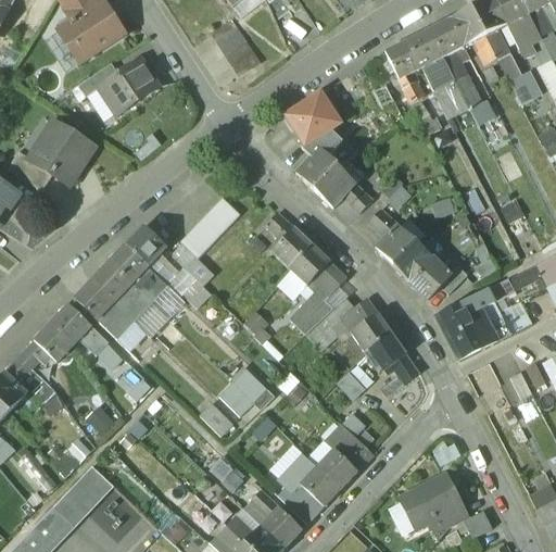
[(0,0),(0,7),(7,10),(11,0),(0,0)]
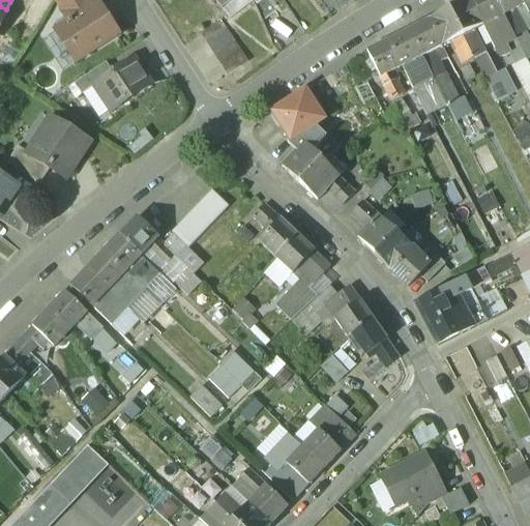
[(69,0),(61,5),(69,19),(95,1),(94,0),(69,0)]
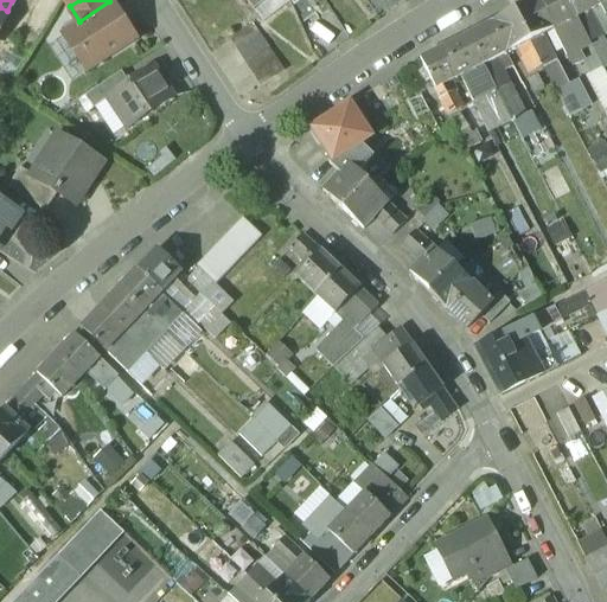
[(554,26),(541,0),(529,0),(515,7),(530,38),(554,26)]
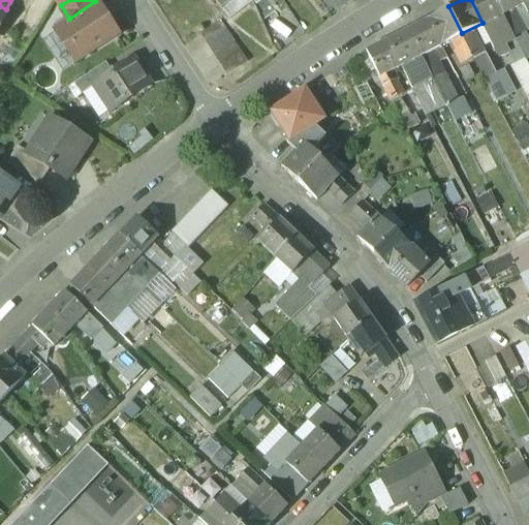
[(471,0),(483,23),(502,12),(496,0),(471,0)]
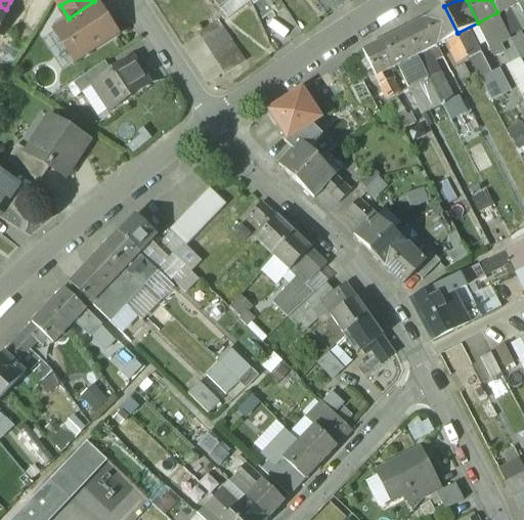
[(491,0),(497,12),(509,7),(518,2),(517,0),(491,0)]
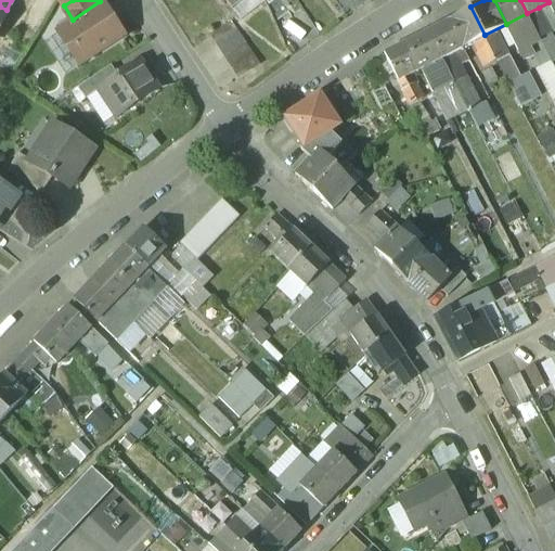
[(73,20),(59,28),(80,61),(121,33),(101,1),(100,1),(73,20)]
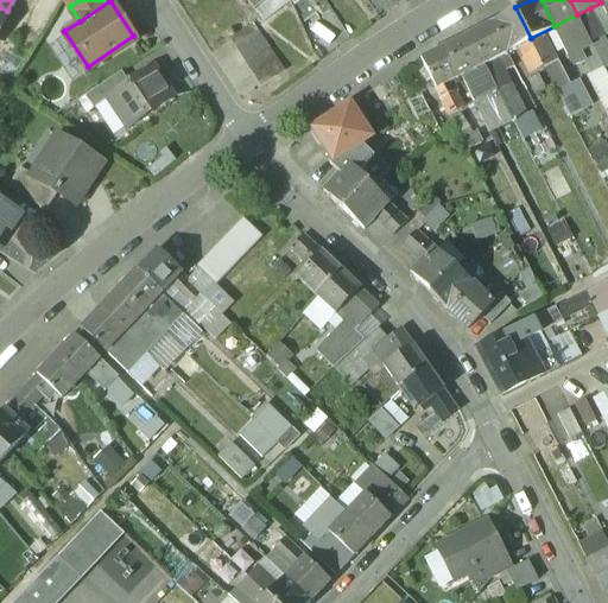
[(515,7),(492,20),(507,51),(517,45),(531,38),(515,7)]
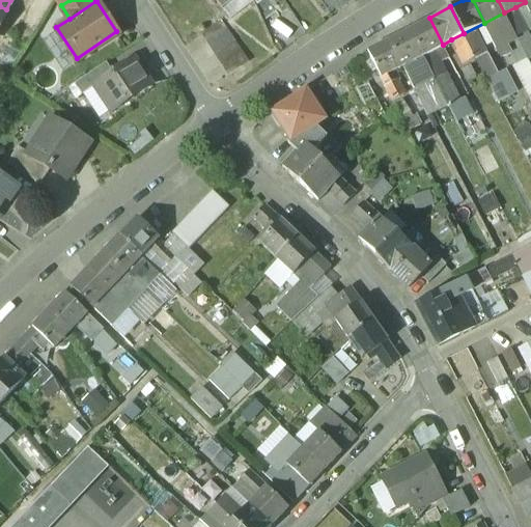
[(527,29),(515,7),(504,12),(515,35),(527,29)]
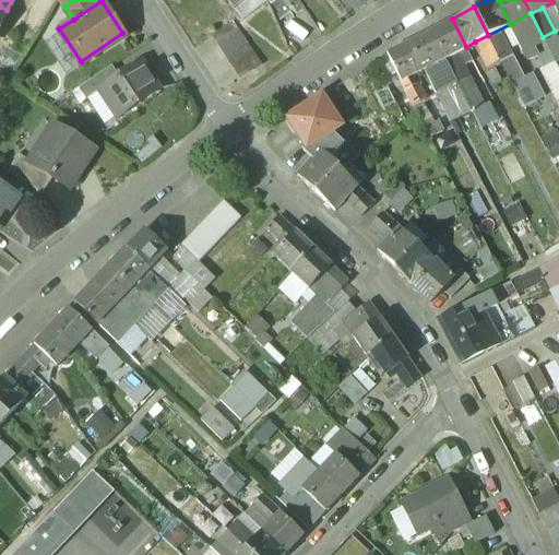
[(531,13),(510,24),(518,39),(523,49),(533,44),(544,38),(543,37),(531,13)]
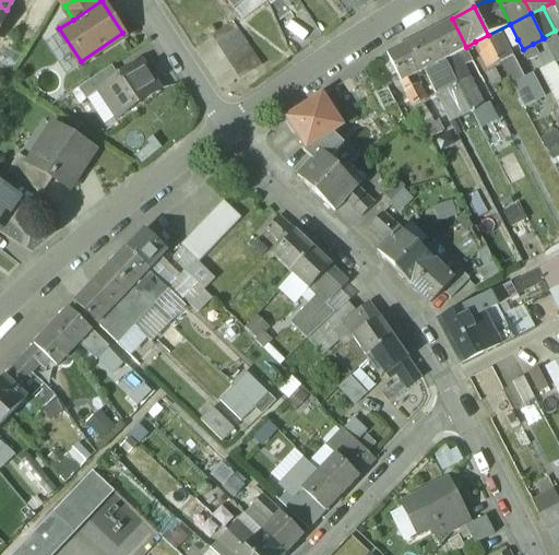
[(466,47),(452,19),(430,30),(445,58),(464,48),(466,47)]
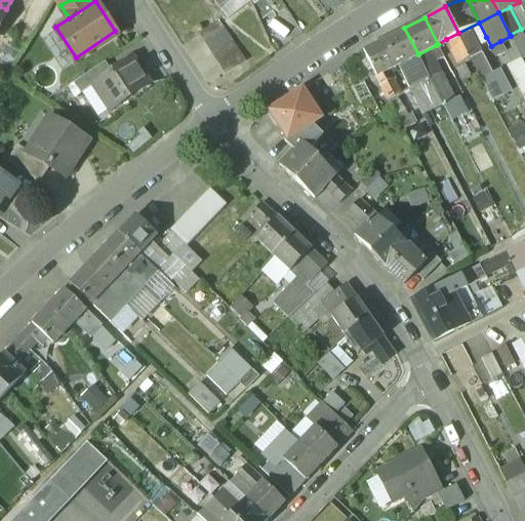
[(218,18),(199,31),(206,41),(226,29),(218,18)]
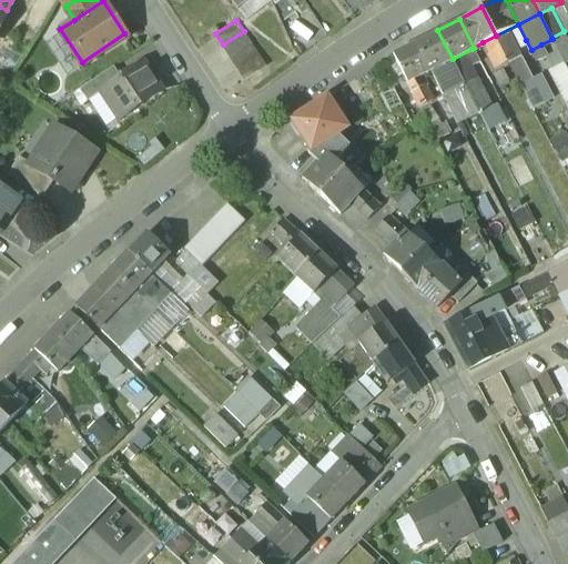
[(518,24),(496,36),(508,59),(519,53),(515,46),(526,40),(518,24)]
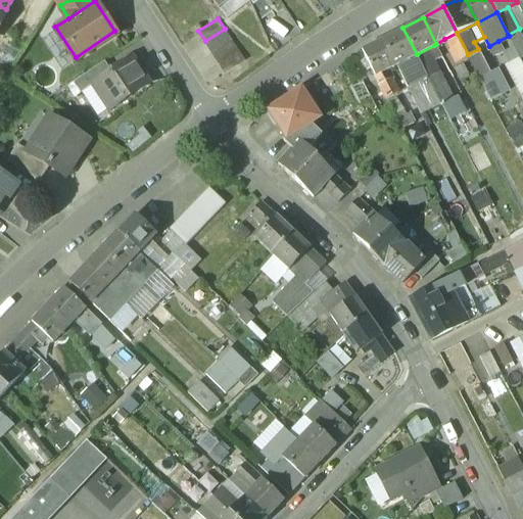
[(402,28),(383,38),(397,64),(406,60),(417,54),(402,28)]
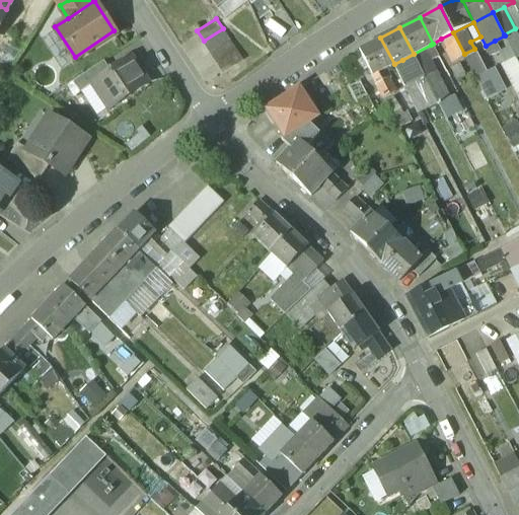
[(223,28),(204,41),(210,51),(229,39),(223,28)]
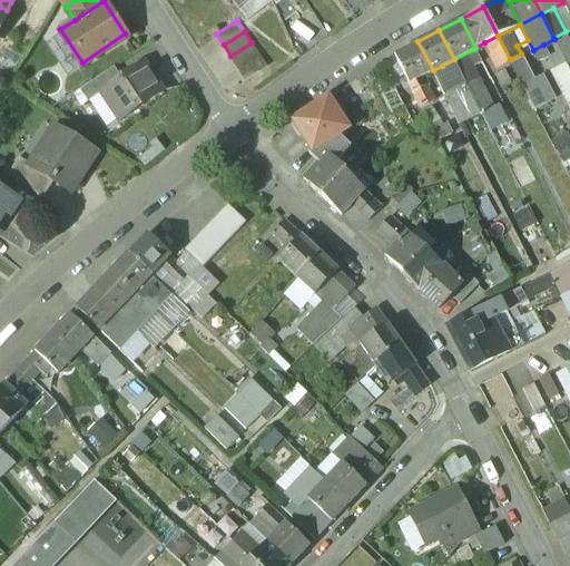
[(498,36),(484,42),(497,66),(510,59),(498,36)]
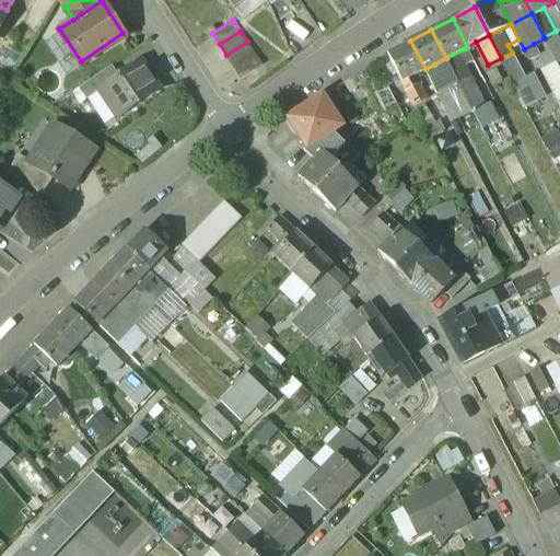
[(556,59),(545,38),(534,44),(545,66),(556,59)]
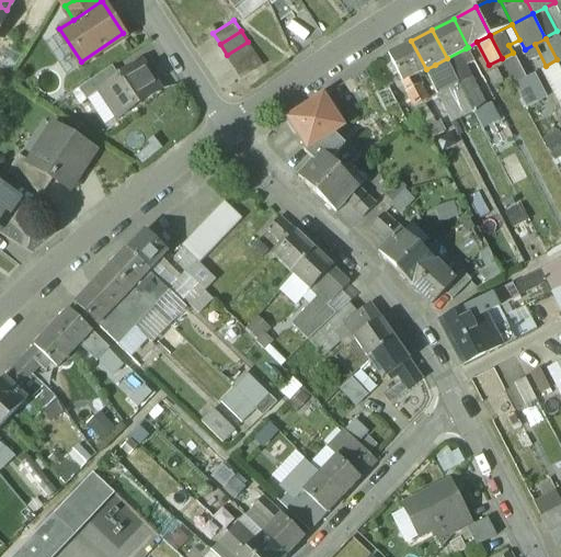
[(411,41),(388,53),(402,81),(418,74),(426,69),(411,41)]
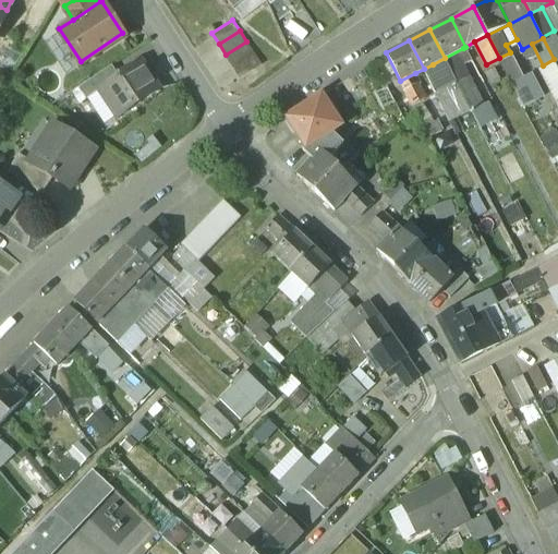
[(246,41),(226,55),(232,65),(253,52),(246,41)]
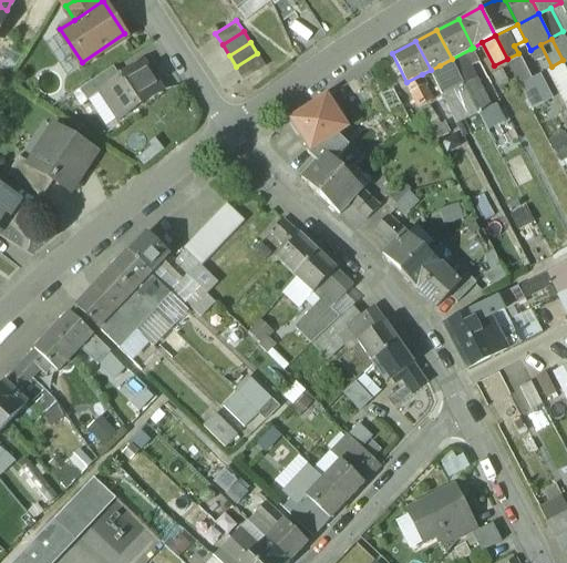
[(471,49),(452,59),(464,81),(475,75),(468,63),(475,59),(471,49)]
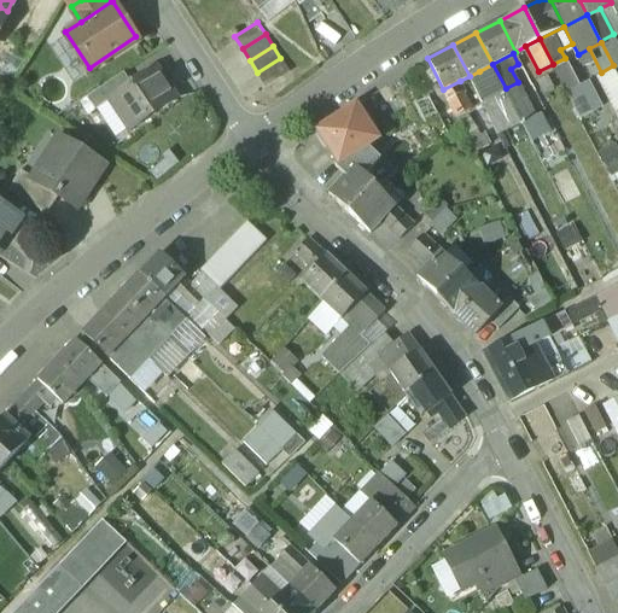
[(280,58),(257,73),(264,85),(287,69),(280,58)]
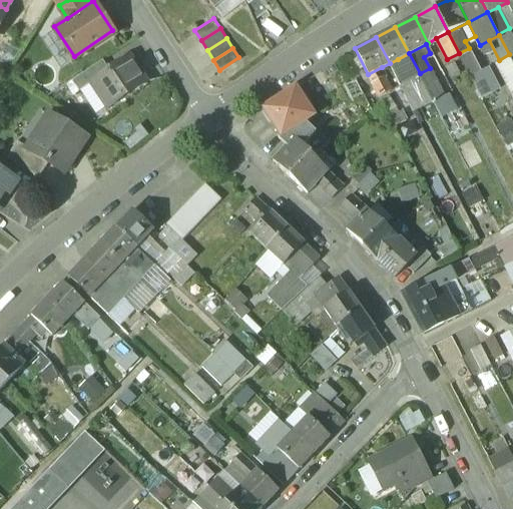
[(462,53),(482,95),(503,86),(492,62),(482,66),(473,48),(462,53)]
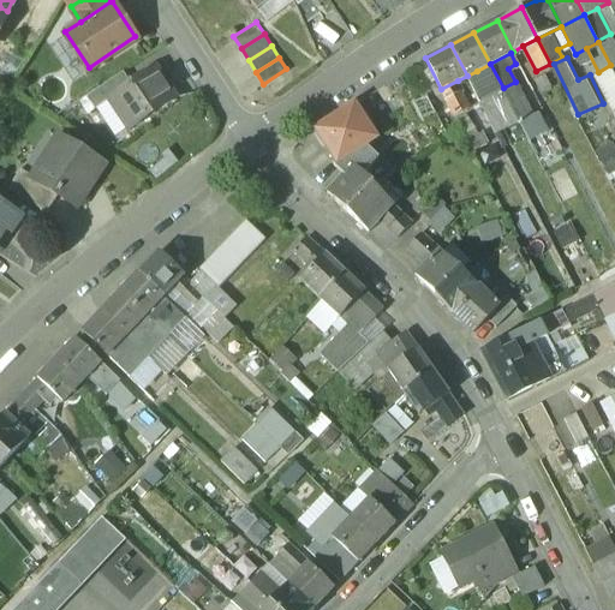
[(490,64),(477,71),(483,83),(489,95),(503,88),(490,64)]
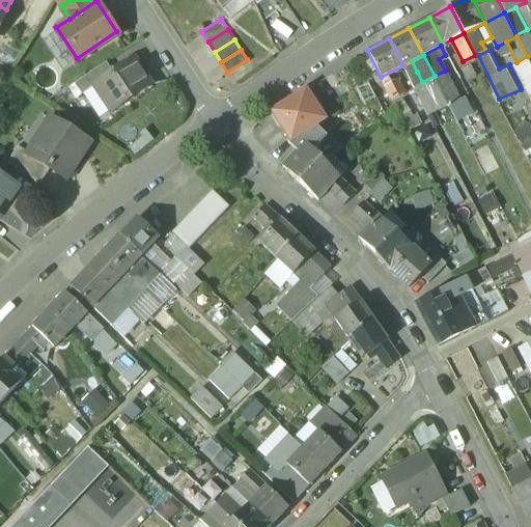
[(113,70),(94,82),(95,82),(112,107),(149,82),(133,57),(113,70)]
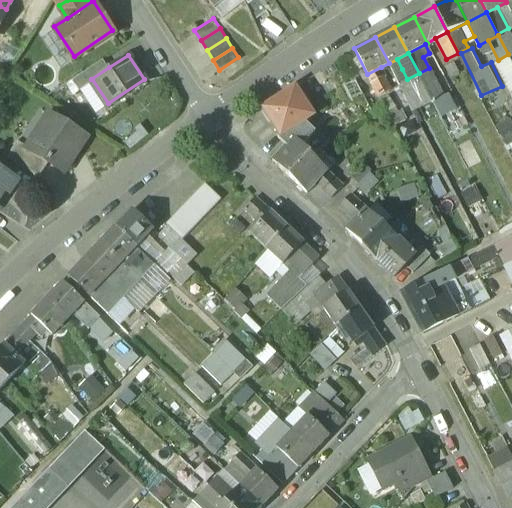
[(102,57),(73,77),(80,88),(92,79),(91,79),(109,67),(102,57)]
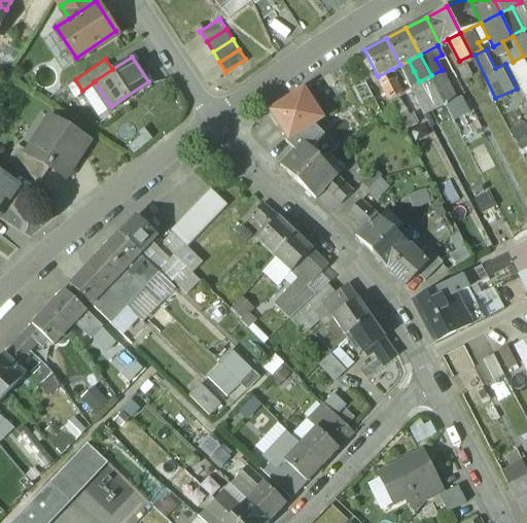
[(409,61),(400,65),(406,76),(414,71),(409,61)]
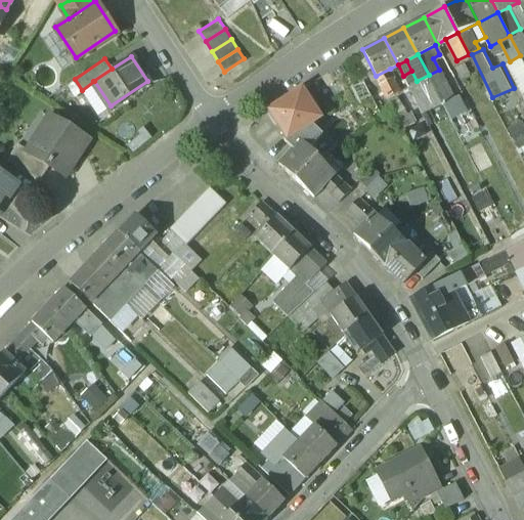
[(390,69),(376,76),(387,96),(399,89),(392,77),(394,76),(390,69)]
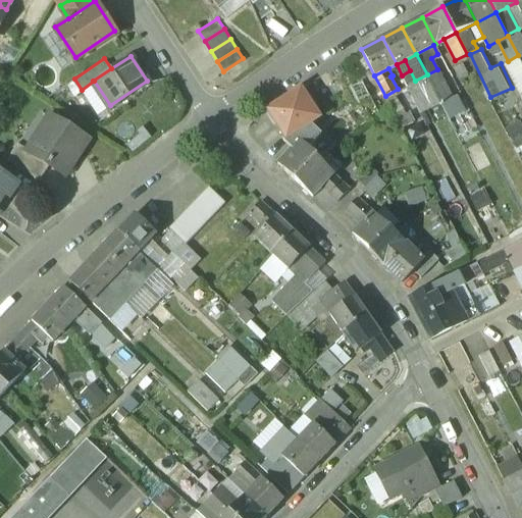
[(301,88),(268,109),(285,136),(286,137),(310,121),(318,115),(301,88)]
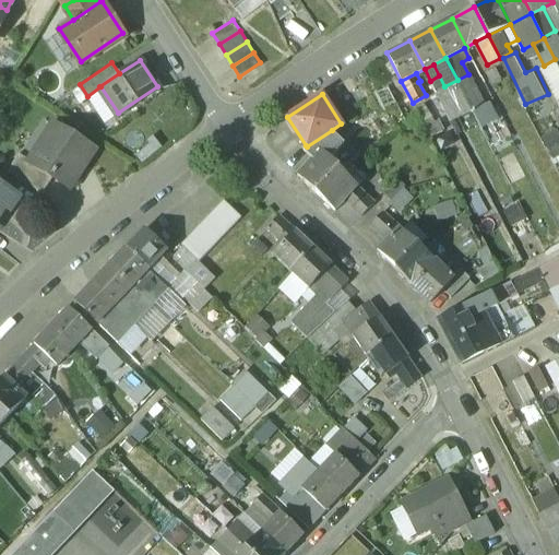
[(482,124),(499,118),(494,99),(475,106),(482,124)]
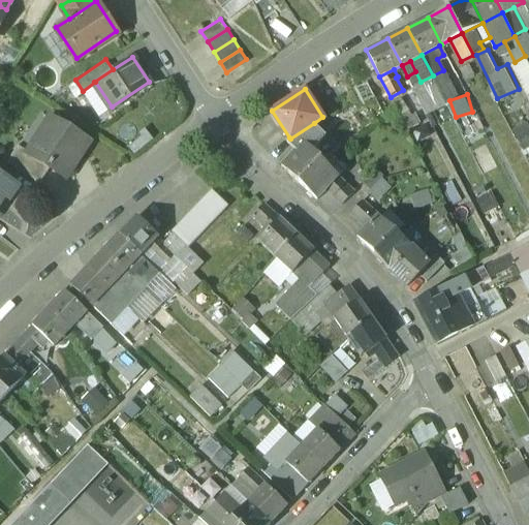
[(55,119),(45,133),(41,130),(29,149),(28,151),(51,165),(66,176),(90,139),(52,114),(51,116),(55,119)]
